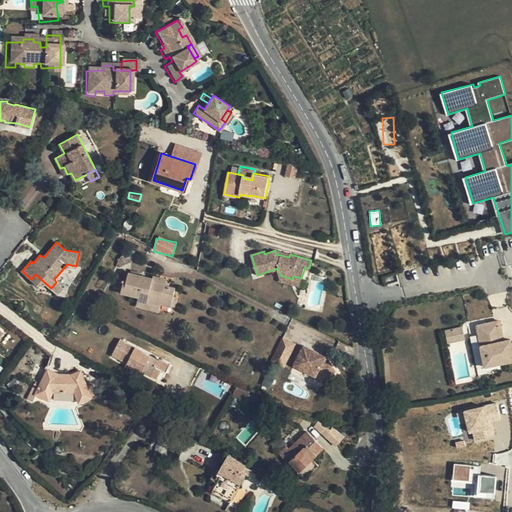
[(121,256),(117,265),(120,267),(132,262),(133,258),(126,255),(124,255),(122,256),(121,256)]
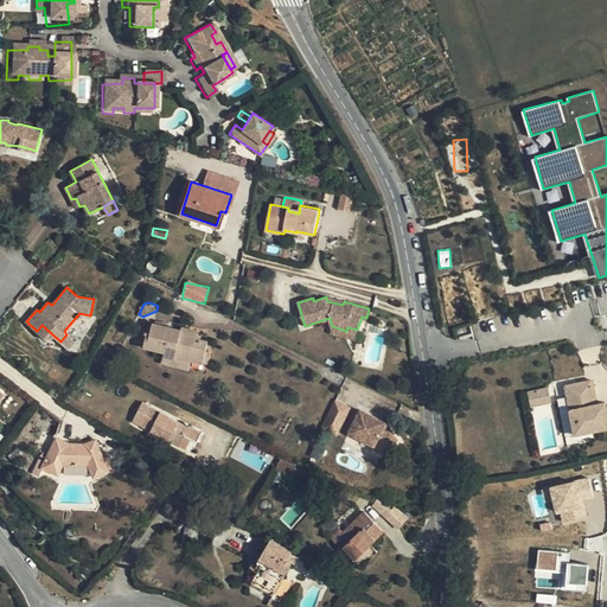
[(145,320),(142,330),(151,332),(153,323),(145,320)]
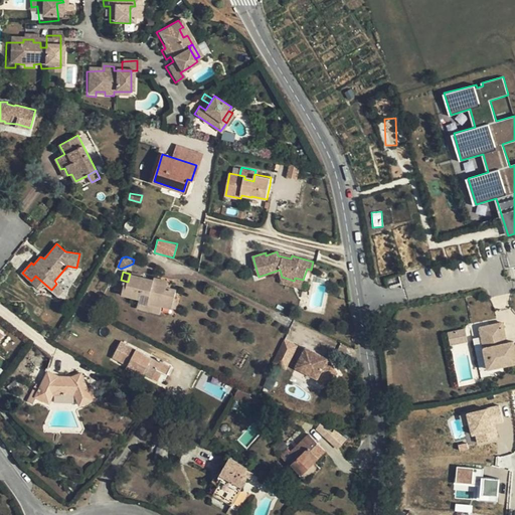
[(172,309),(177,289),(167,287),(154,283),(155,280),(130,274),(128,282),(121,280),(118,290),(123,291),(123,293),(140,298),(138,307),(160,313),(162,306),(172,309)]
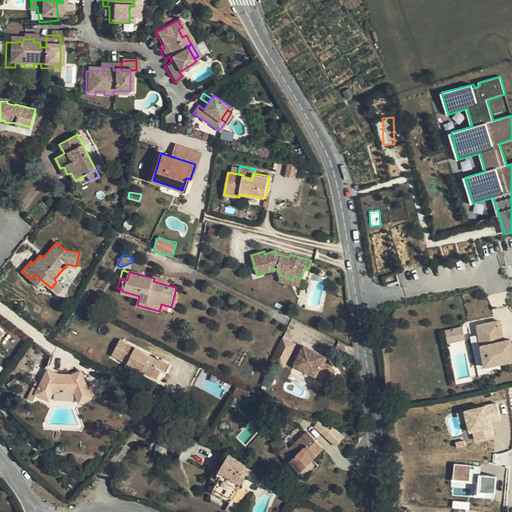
[(154,275),(154,278),(153,281),(166,285),(168,279),(154,275)]
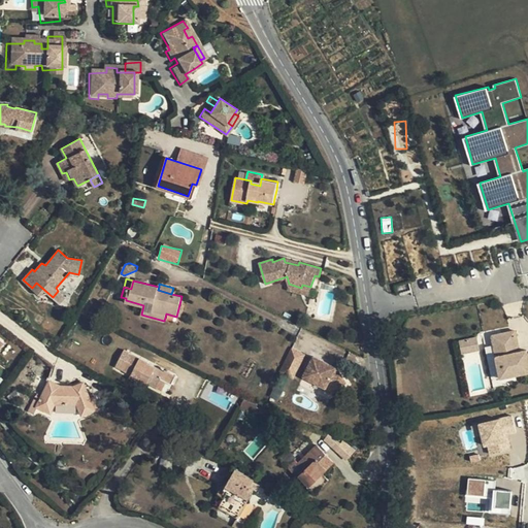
[(65,297),(58,291),(53,297),(60,303),(65,297)]
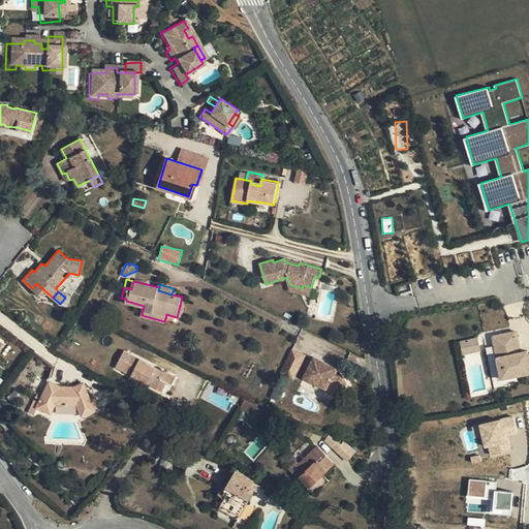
[(493,347),(500,379),(528,374),(528,356),(527,356),(520,359),(519,353),(515,333),(501,336),(503,345),(493,347)]
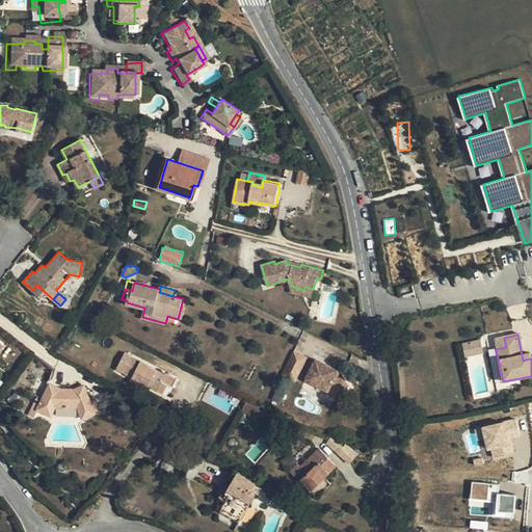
[(495,339),(496,349),(506,347),(504,338),(495,339)]
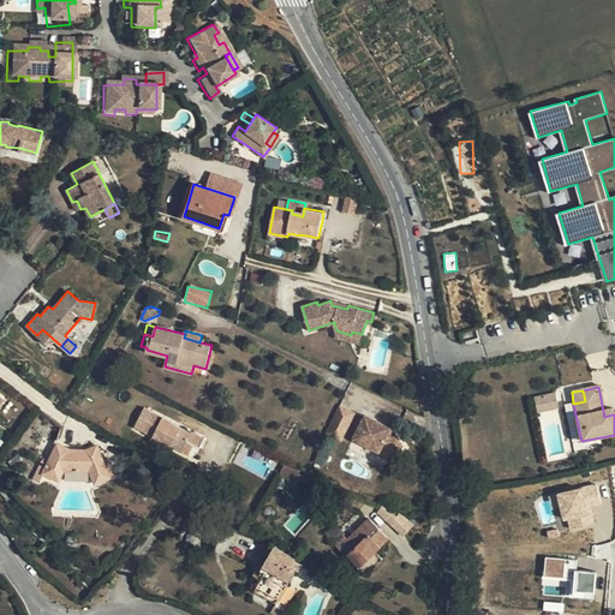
[(555,395),(533,399),(537,415),(557,411),(555,395)]
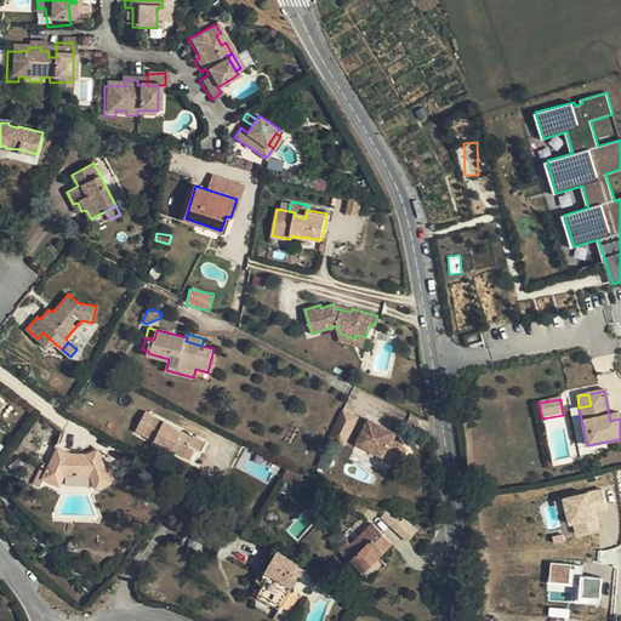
[(359,416),(345,409),(331,434),(346,442),(359,416)]
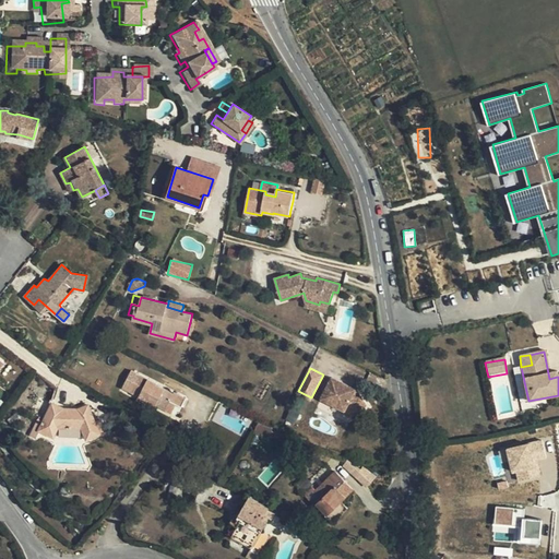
[(171,400),(177,403),(182,406),(186,397),(175,392),(175,394),(156,384),(156,383),(140,375),(138,378),(130,373),(123,387),(140,395),(157,404),(166,409),(171,400)]
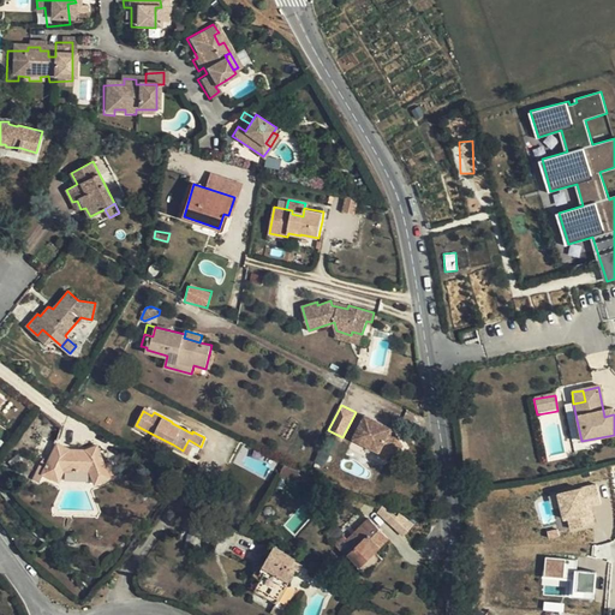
[(392,427),(366,415),(354,436),(378,449),(384,459),(404,448),(392,430),(390,429),(392,427)]
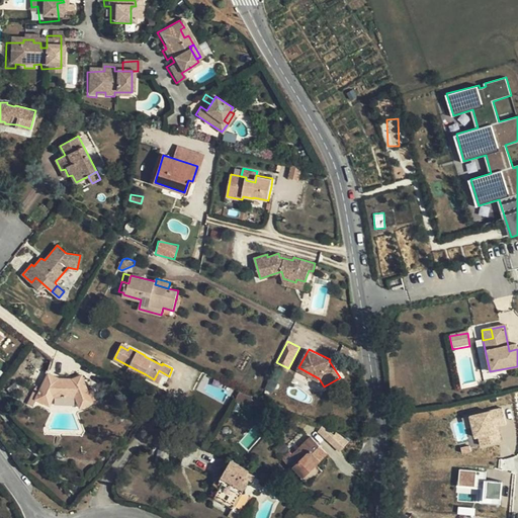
[(144,378),(146,374),(130,366),(127,370),(144,378)]
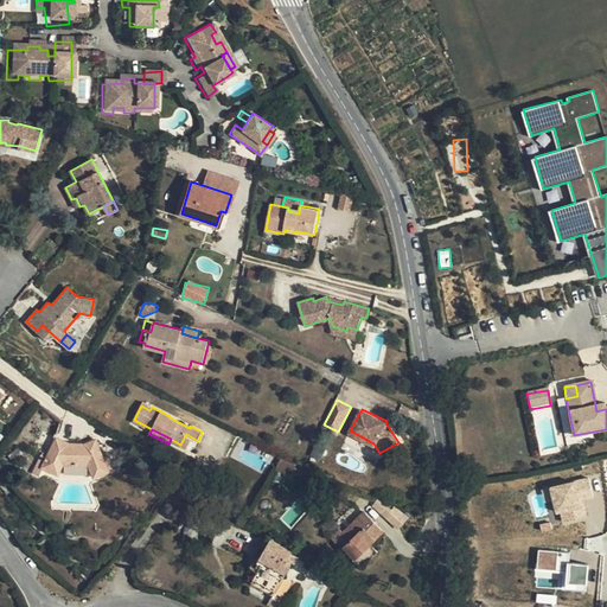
[(187,448),(192,438),(186,434),(180,445),(187,448)]
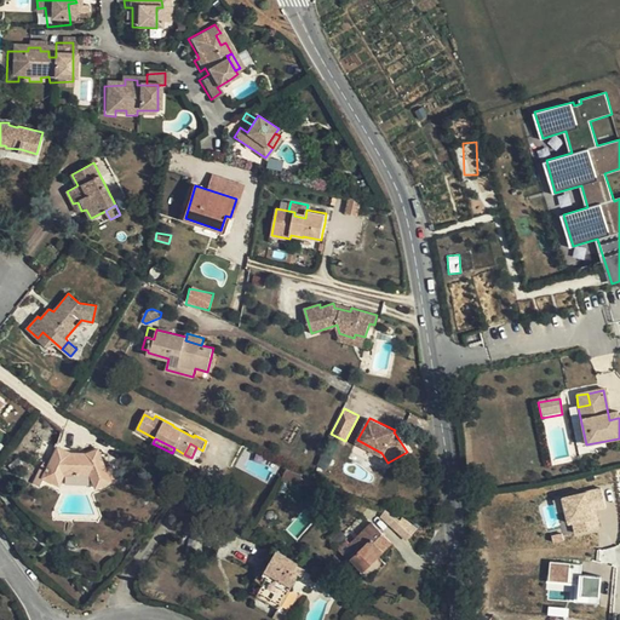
[(49,468),(42,465),(34,482),(40,486),(44,477),(59,484),(65,472),(91,474),(97,487),(118,478),(113,465),(105,468),(98,449),(86,455),(74,454),(58,447),(50,464),(49,468)]
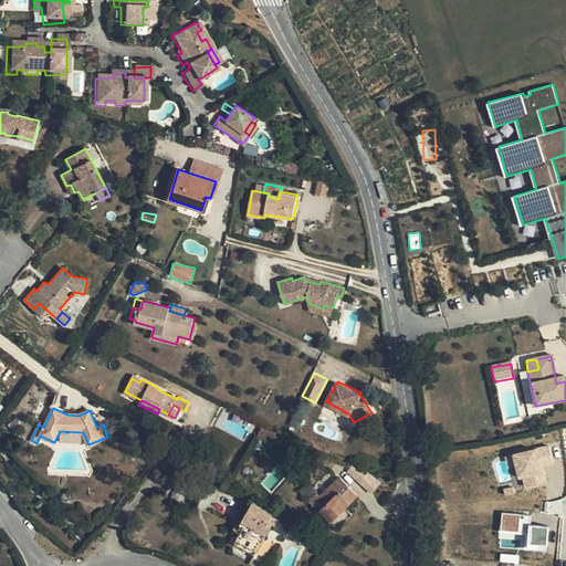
[(275,432),(261,427),(257,438),(271,443),(275,432)]
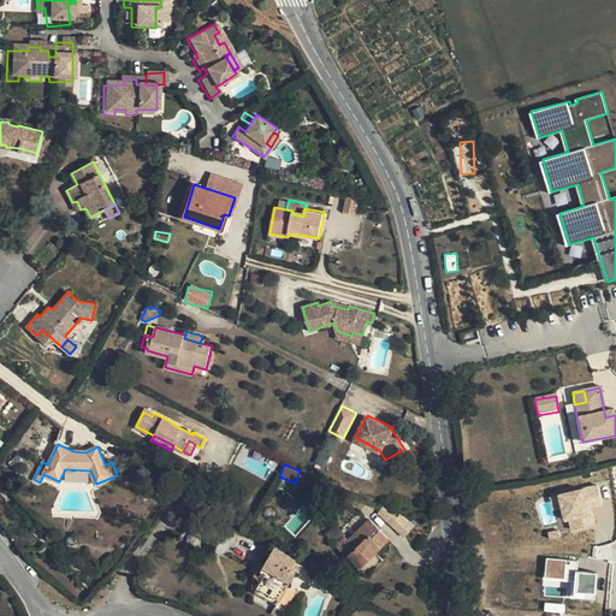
[(568,520),(569,531),(596,526),(592,508),(602,507),(598,486),(557,493),(562,521),(568,520)]
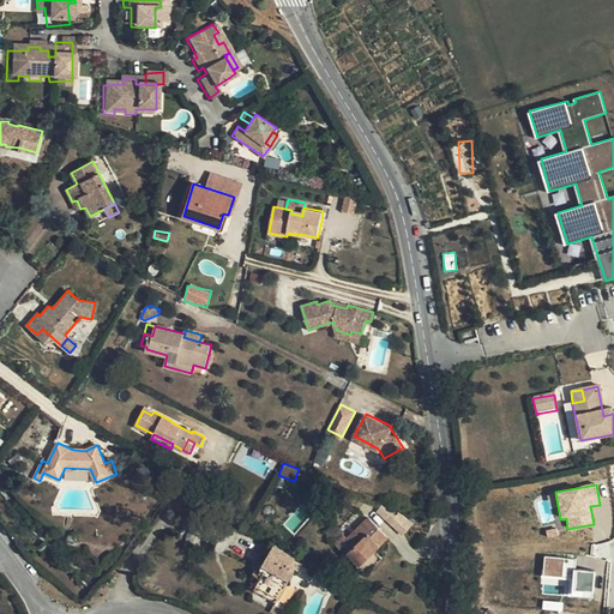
[(383,505),(377,511),(402,535),(413,524),(398,511),(393,516),(383,505)]
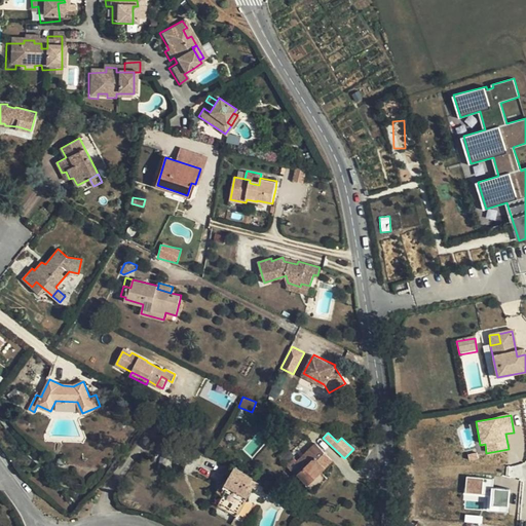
[(299,473),(308,484),(322,473),(332,460),(315,443),(298,460),(295,457),(288,464),(297,475),(299,473)]
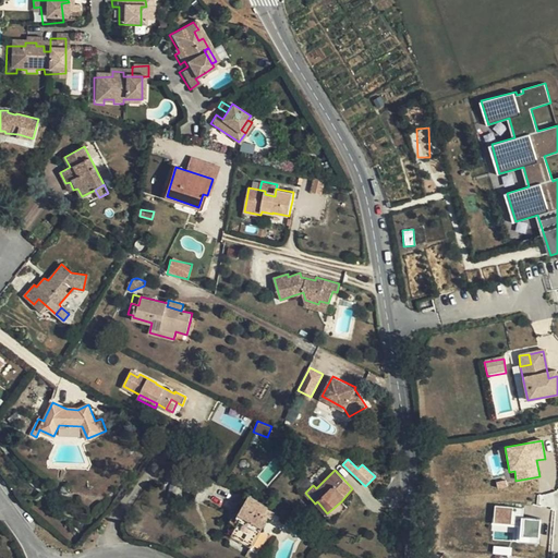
[(249,496),(239,513),(238,517),(261,531),(267,518),(263,516),(268,506),(249,496)]
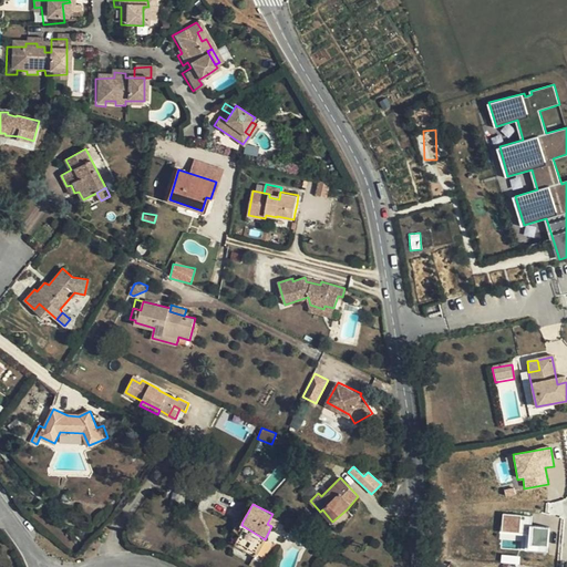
[(353,515),(347,509),(332,522),(332,523),(338,529),(353,515)]
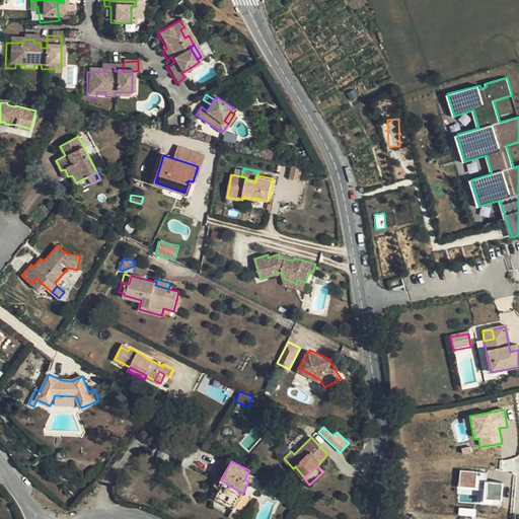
[(459,470),(459,486),(475,487),(476,471),(459,470)]
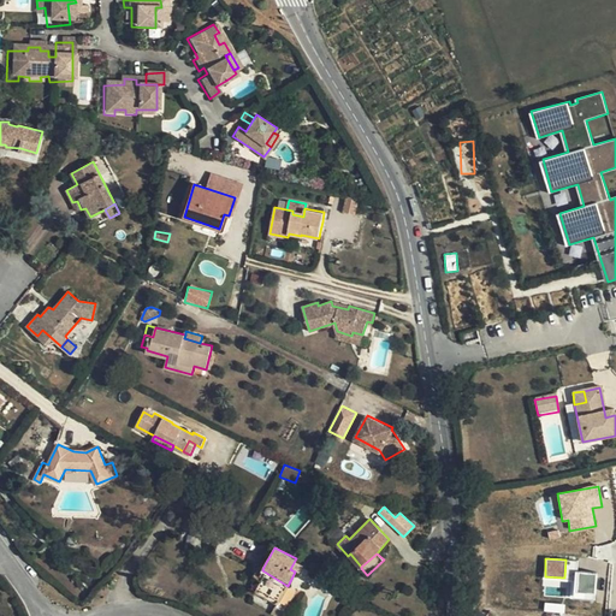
[(262,570),(264,567),(260,564),(256,573),(264,578),(256,591),(278,602),(276,605),(285,611),(295,593),(286,587),(288,586),(262,570)]
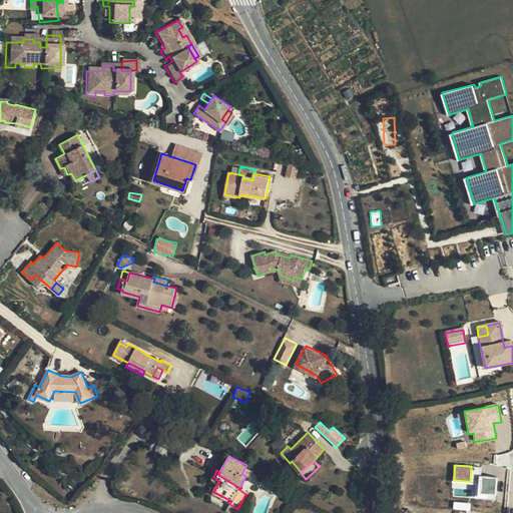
[(230,512),(234,512),(237,509),(229,504),(226,510),(230,512)]
